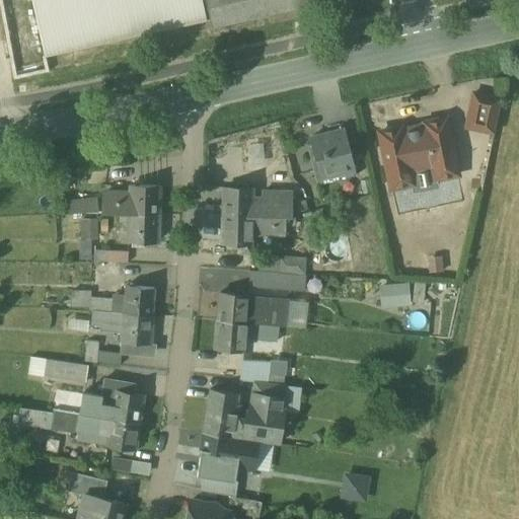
[(202,0),(31,0),(45,56),(207,19),(202,0)]
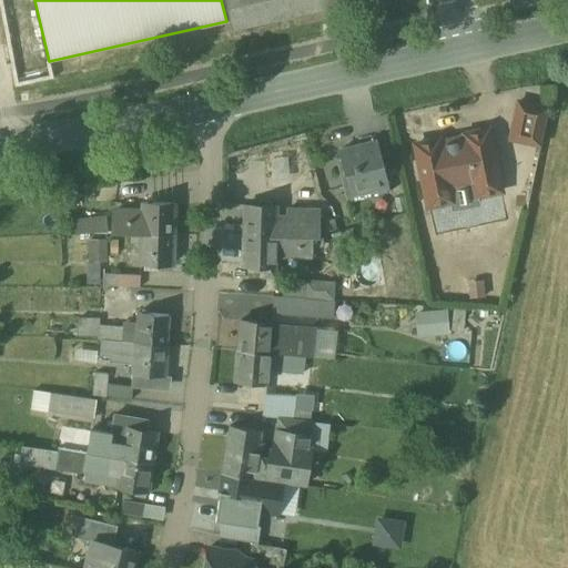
[(224,0),(232,31),(367,0),(224,0)]
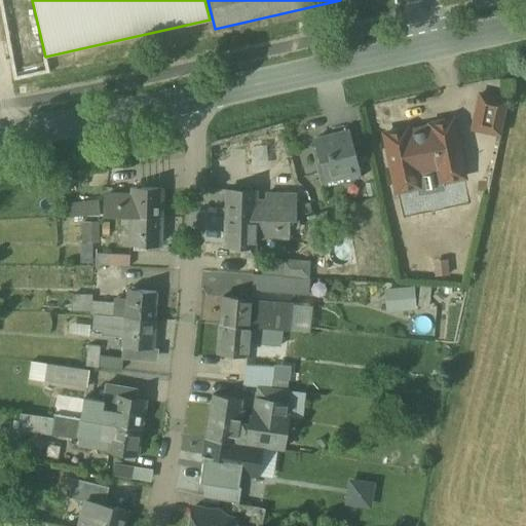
[(509,101),(480,94),(473,128),(500,135),(509,101)]
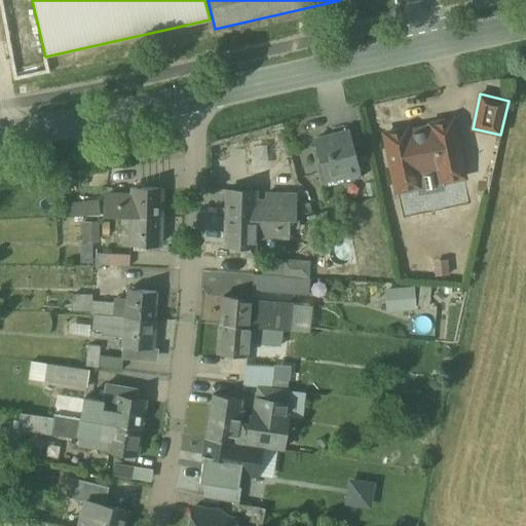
[(431,127),(407,133),(407,129),(385,134),(397,190),(418,186),(419,190),(444,185),(443,181),(463,177),(452,120),(430,124),(431,127)]
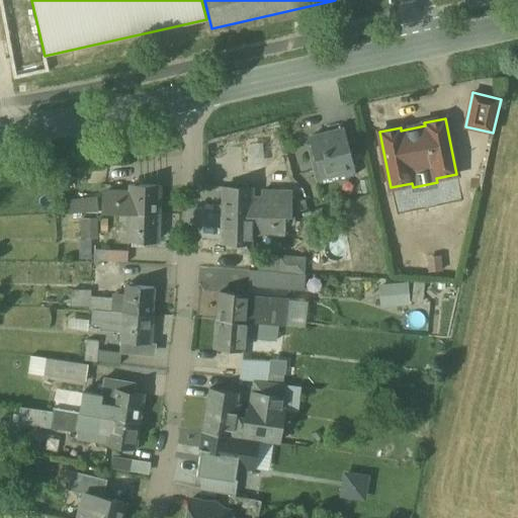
[(344,130),(311,138),(320,173),(323,183),(354,175),(354,176),(355,175),(344,130)]
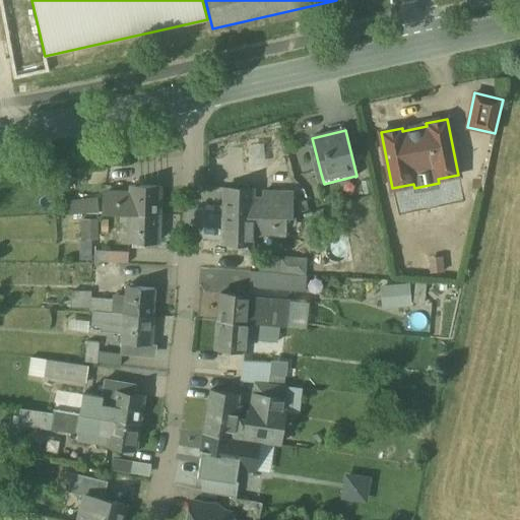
[(159,187),(131,187),(130,195),(104,194),(104,214),(130,214),(158,215),(159,187)]
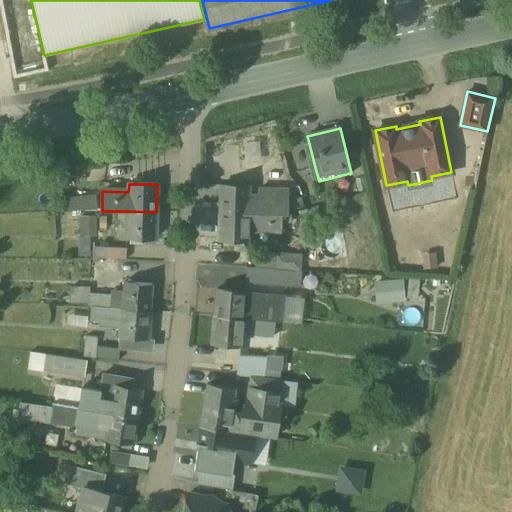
[(250,186),(220,186),(220,213),(249,214),(249,194),(250,186)]
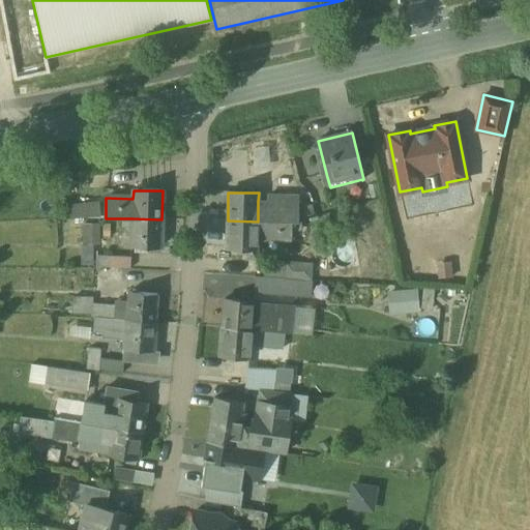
[(268,196),(268,202),(258,201),(258,222),(290,223),(298,221),(299,196),(285,195),(284,196),(268,196)]
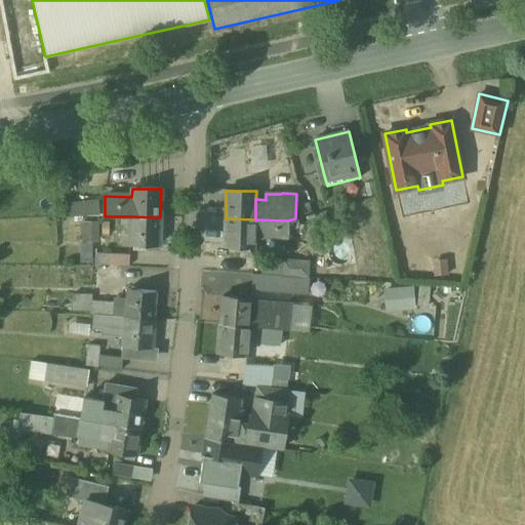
[(62,214),(98,212),(97,198),(62,199),(62,214)]
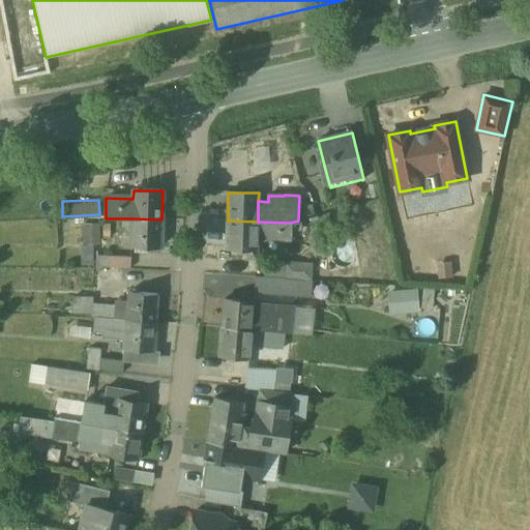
[(162,219),(133,218),(133,246),(162,246),(162,219)]
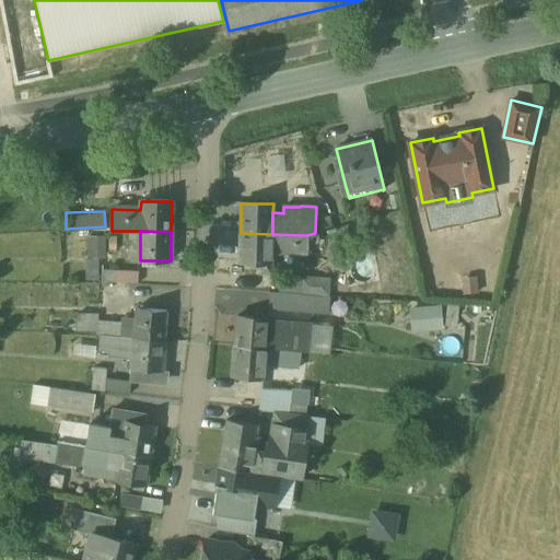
[(105,253),(105,233),(88,233),(88,253),(105,253)]
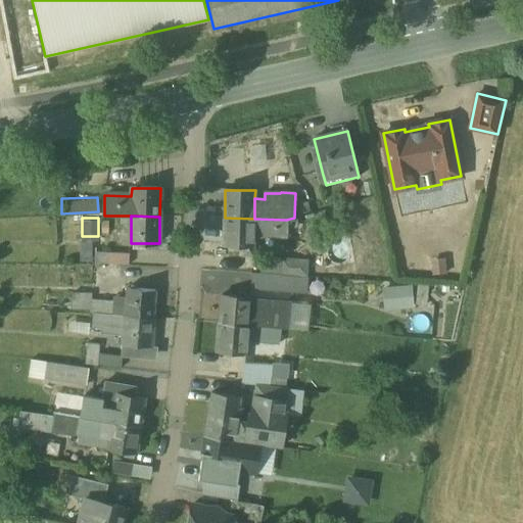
[(254,219),(225,218),(224,245),(253,245),(254,225),(254,219)]
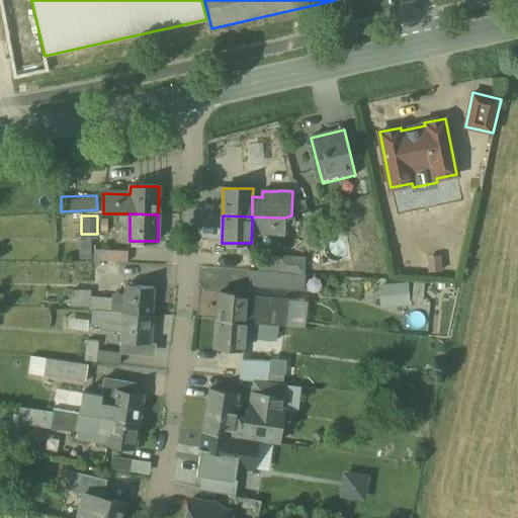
[(291,216),(283,218),(252,217),(252,223),(261,223),(261,225),(290,227),(291,218),(291,216)]
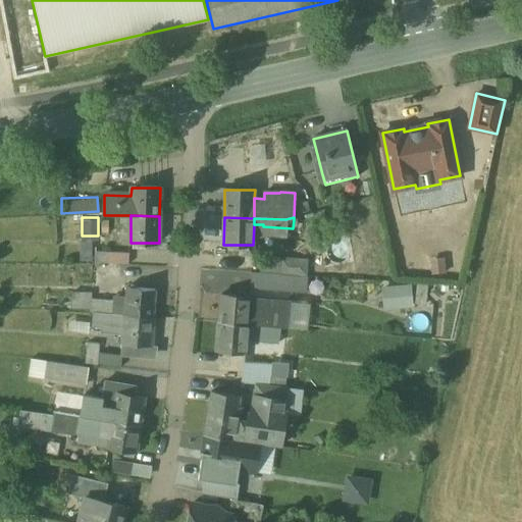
[(129,253),(106,252),(106,264),(128,265),(129,253)]
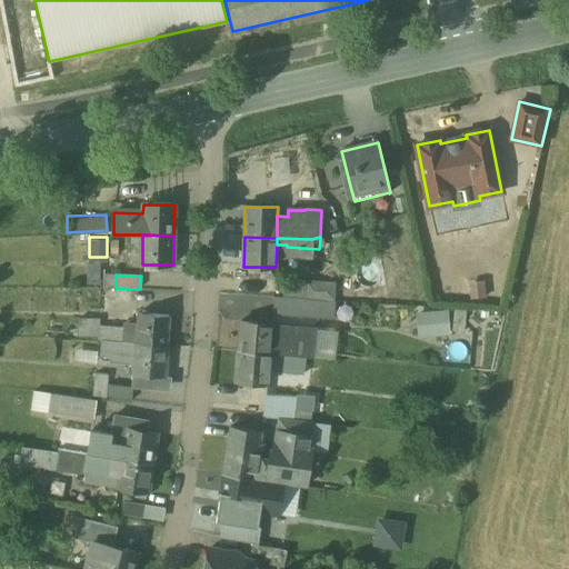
[(307,281),(285,280),(283,298),(306,299),(307,281)]
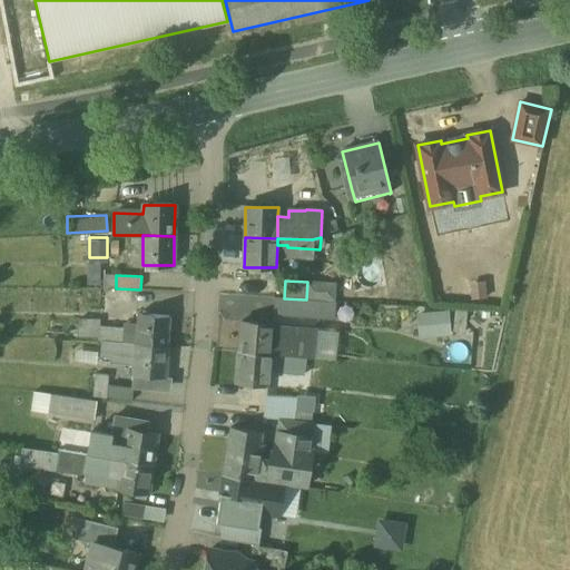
[(337,284),(307,282),(306,300),(336,302),(337,284)]
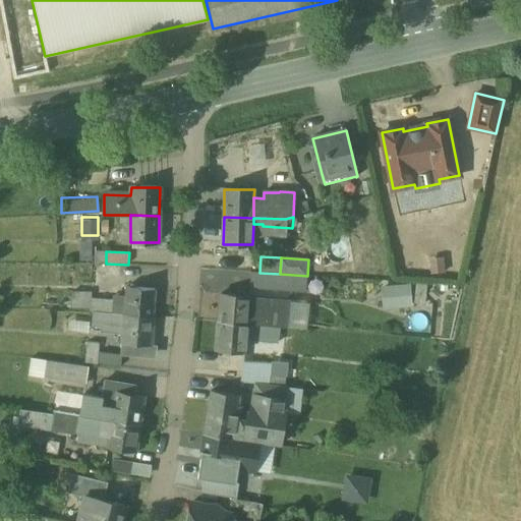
[(259,273),(251,273),(250,290),(306,293),(307,276),(280,274),(259,273)]
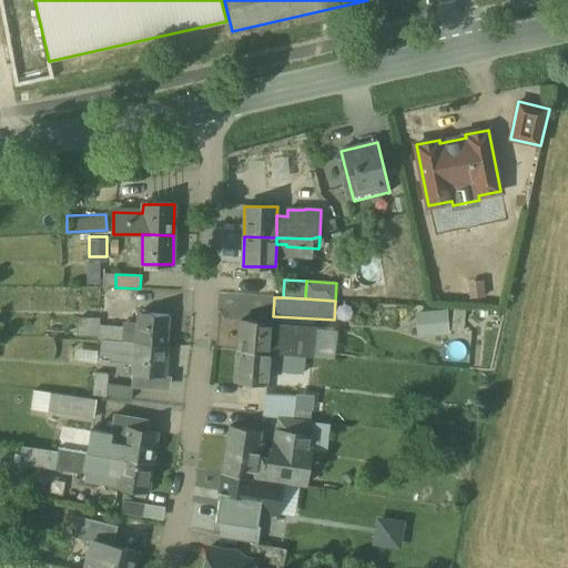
[(415,333),(448,333),(448,308),(415,307),(415,333)]
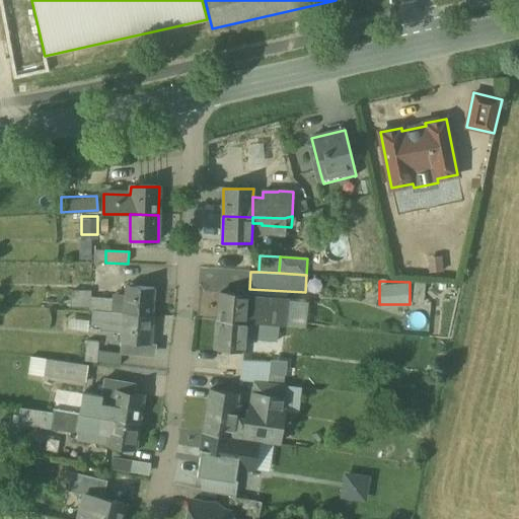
[(154,289),(126,287),(125,295),(124,314),(152,316),(154,289)]
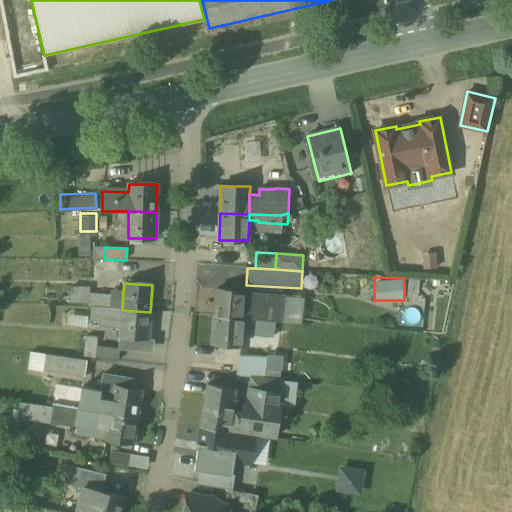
[(93,285),(78,285),(76,307),(91,307),(92,294),(93,285)]
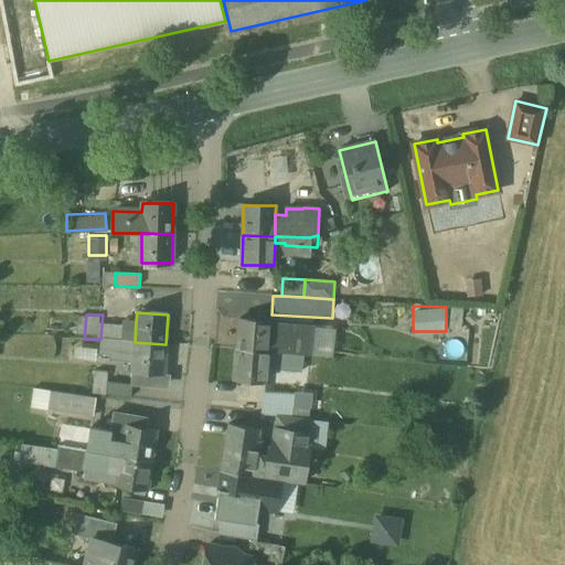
[(124,327),(102,324),(100,339),(135,342),(136,321),(124,320),(124,327)]
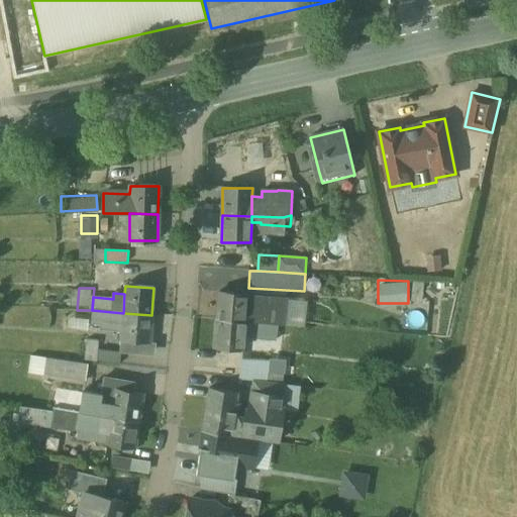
[(247,295),(218,293),(216,320),(245,322),(247,295)]
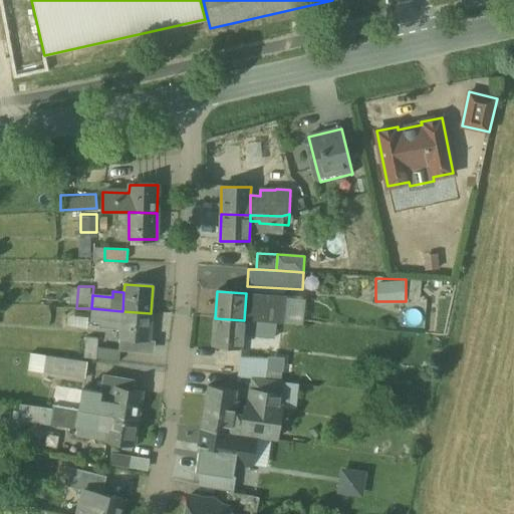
[(284,296),(246,293),(244,320),(270,322),(282,323),(284,296)]
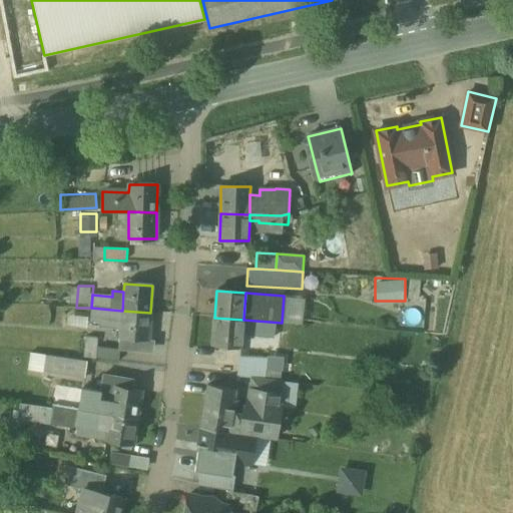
[(122,311),(91,308),(90,322),(121,324),(122,311)]
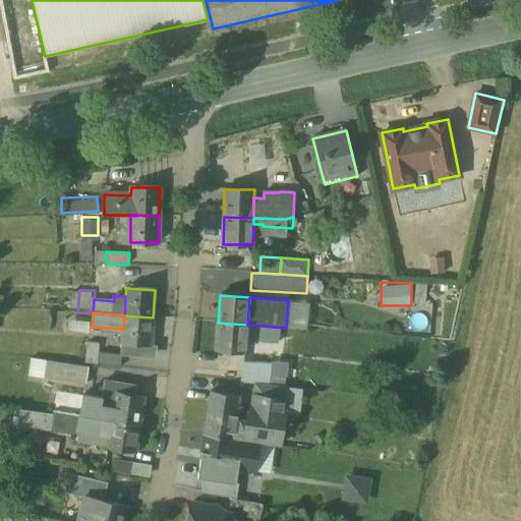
[(153,317),(124,315),(123,329),(122,342),(151,345),(153,317)]
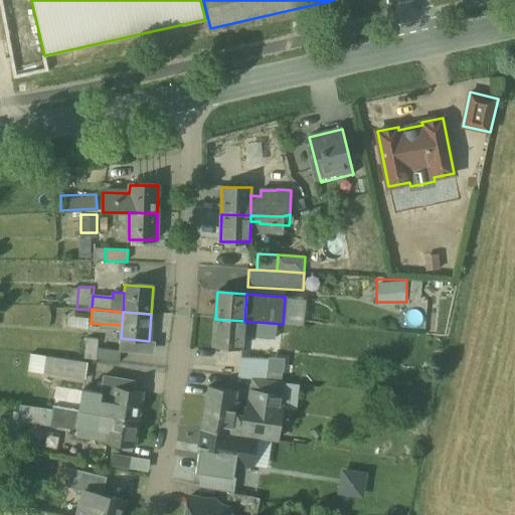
[(244,321),(215,319),(213,345),(242,348),(243,335),(244,321)]
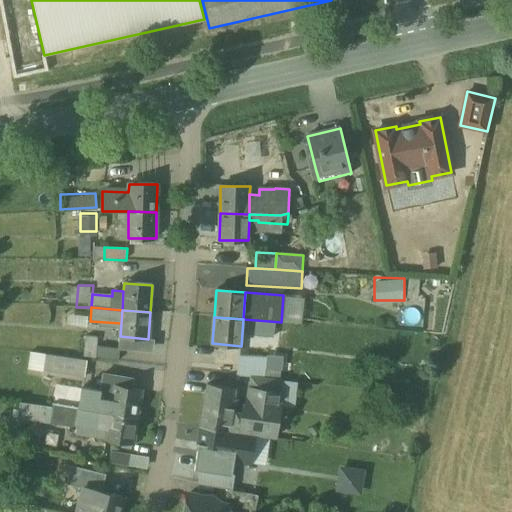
[(269,321),(243,319),(242,333),(252,334),(252,336),(267,337),(269,321)]
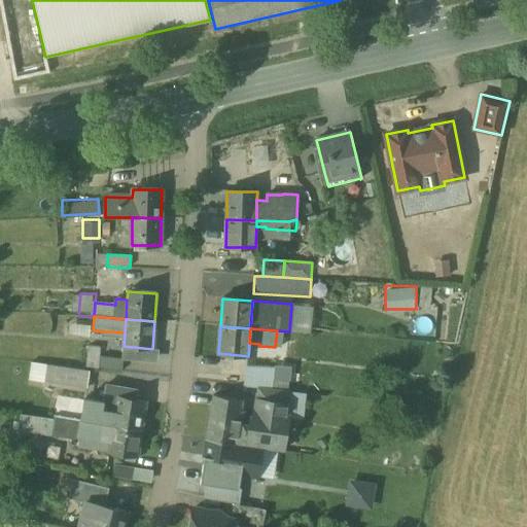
[(101,348),(89,347),(85,367),(98,370),(100,357),(101,348)]
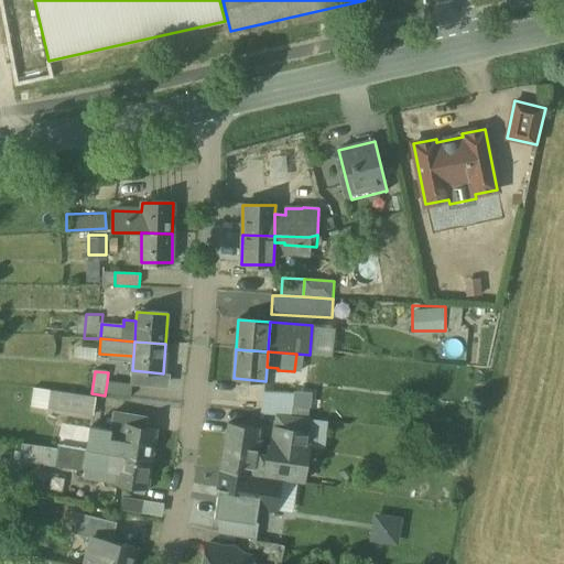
[(132,386),(107,382),(105,396),(106,396),(130,398),(132,386)]
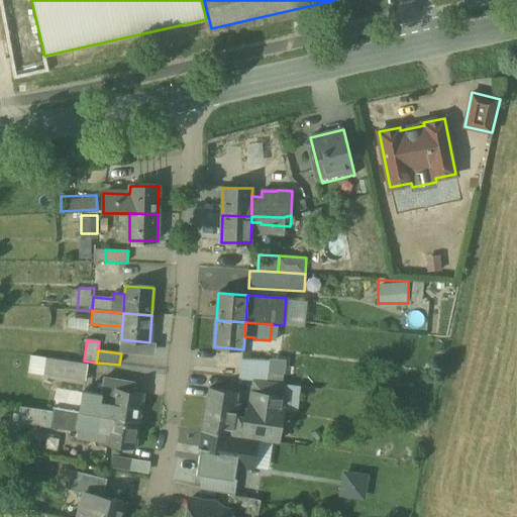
[(88,366),(45,359),(44,374),(86,379),(88,366)]
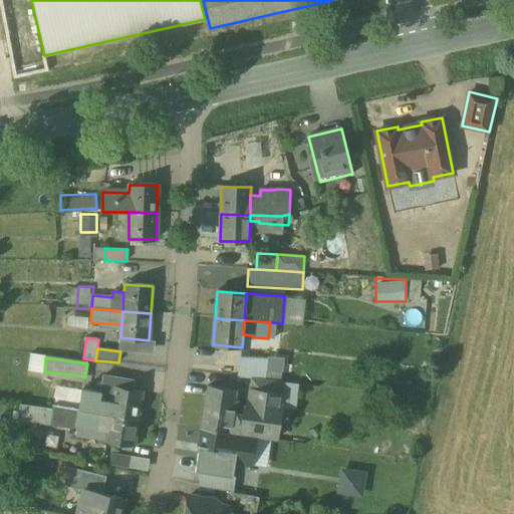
[(267,359),(240,357),(239,377),(254,379),(281,382),(282,373),(266,370),(267,359)]
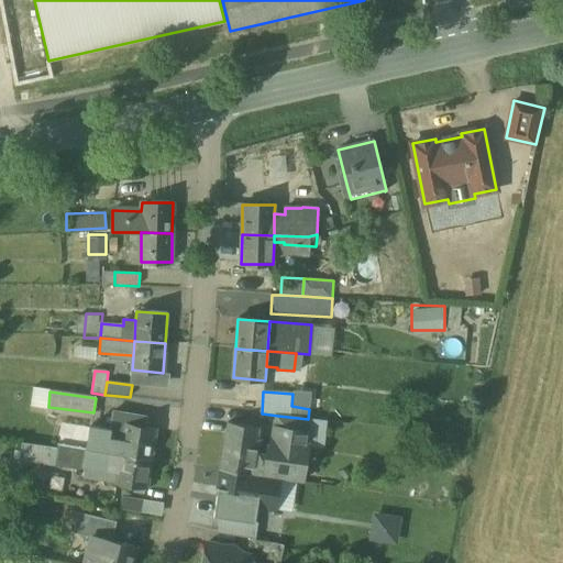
[(112,412),(110,429),(90,426),(86,449),(151,459),(155,430),(142,428),(144,420),(146,420),(146,418),(112,412)]
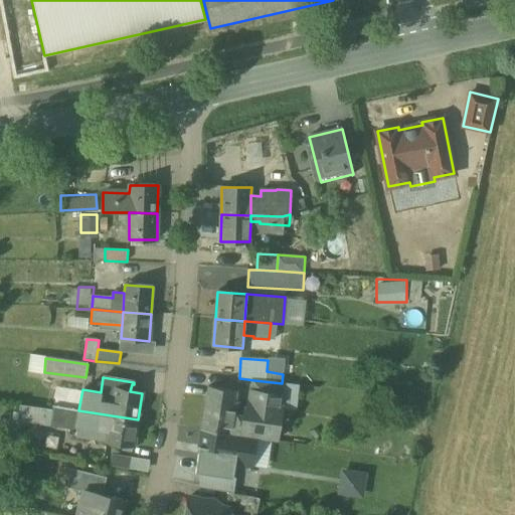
[(282,383),(254,380),(252,390),(251,390),(249,401),(248,400),(246,409),(234,407),(230,435),(279,442),(284,406),(282,405),(286,383),(282,383)]
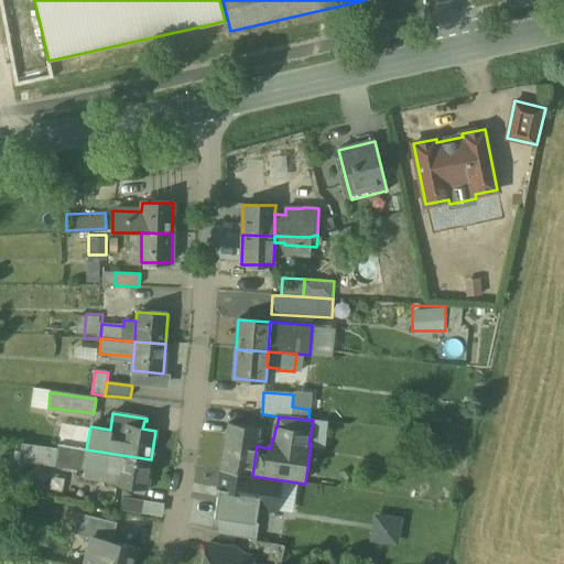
[(260,429),(228,424),(226,442),(257,446),(260,429)]
